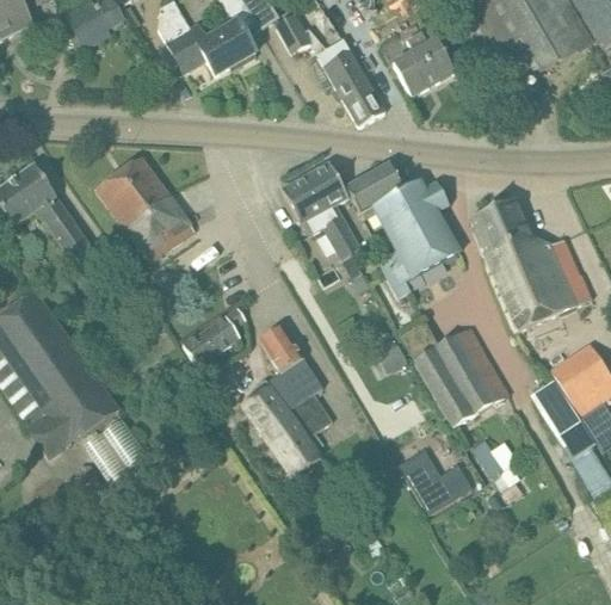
[(0,0),(0,38),(31,24),(20,2),(19,0),(0,0)]
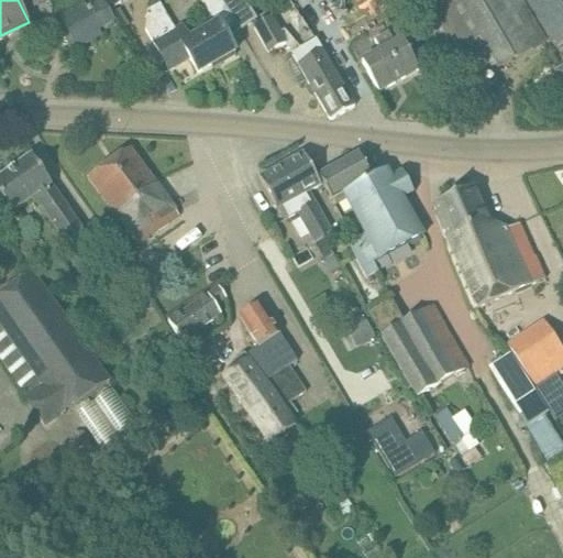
[(91,0),(83,4),(95,28),(117,15),(108,0),(91,0)]
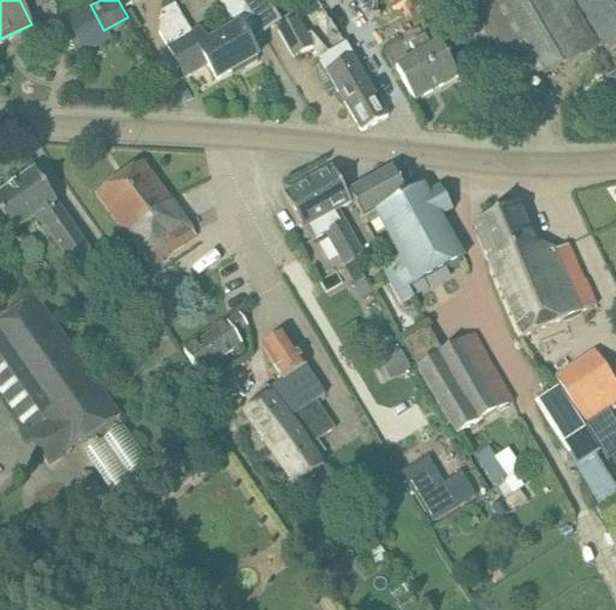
[(161,9),(159,28),(167,42),(173,52),(185,72),(207,59),(217,75),(258,51),(248,35),(246,30),(240,19),(237,21),(208,37),(200,24),(193,29),(176,0),(161,9)]
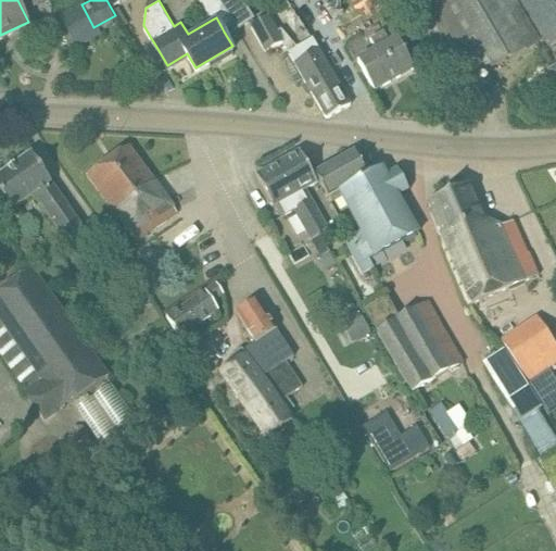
[(202,0),(214,19),(216,17),(222,27),(224,32),(237,25),(220,0),(202,0)]
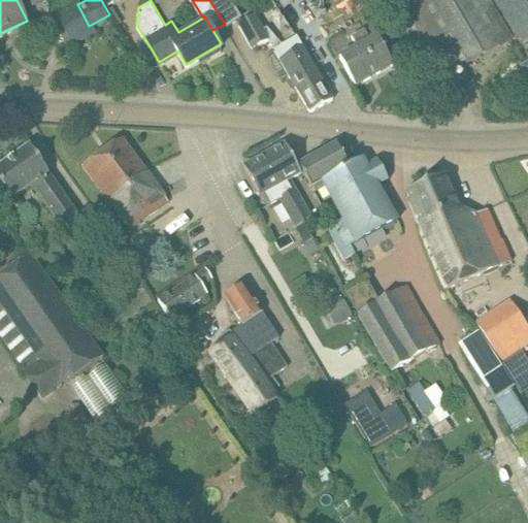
[(209,0),(225,24),(240,13),(231,0),(209,0)]
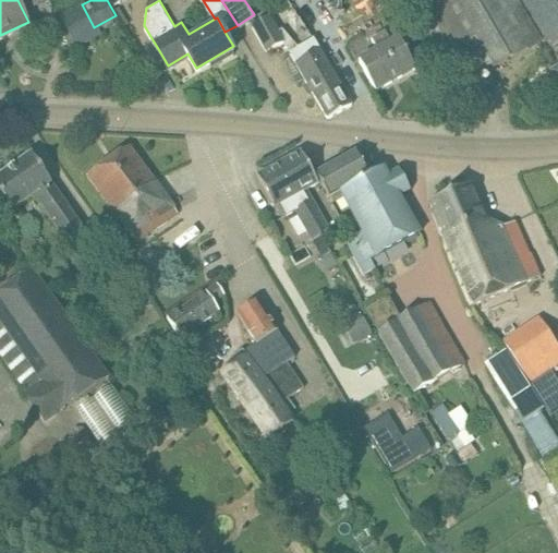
[(435,0),(468,53),(478,73),(541,36),(519,0),(435,0)]
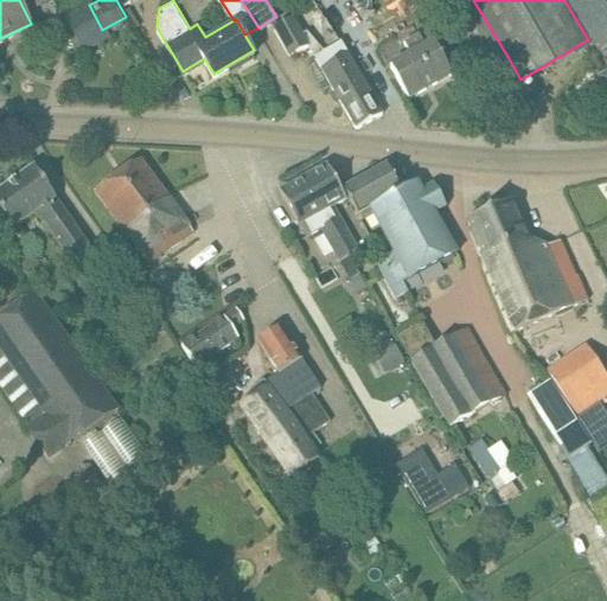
[(606,72),(599,78),(606,90),(606,0),(569,0),(587,27),(606,62),(606,72)]
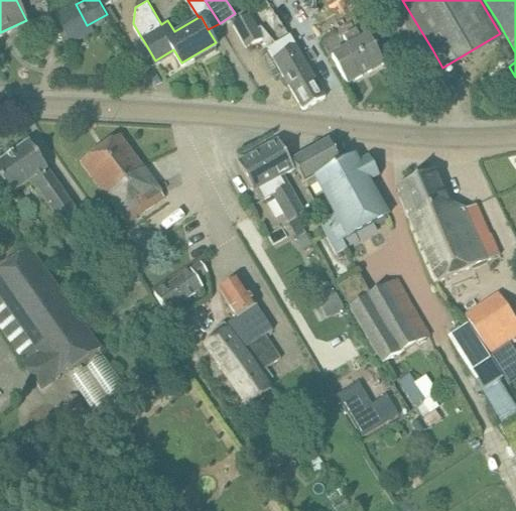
[(263,35),(303,106),(325,94),(315,76),(296,42),(290,32),(276,40),(261,23),(258,25),(250,11),(234,20),(248,44),(263,35)]
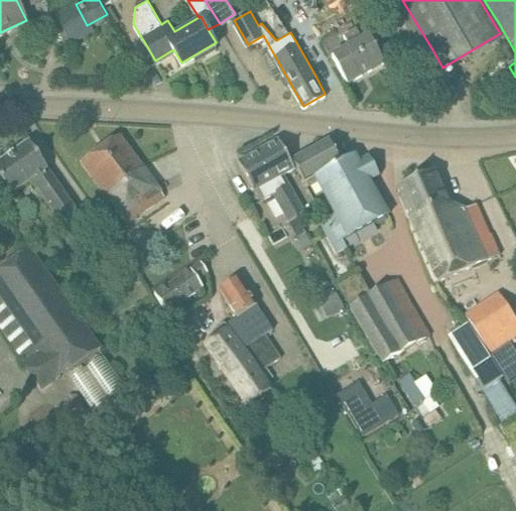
[(333,55),(338,62),(347,81),(384,59),(374,42),(369,33),(362,37),(354,26),(341,34),(348,45),(333,55)]
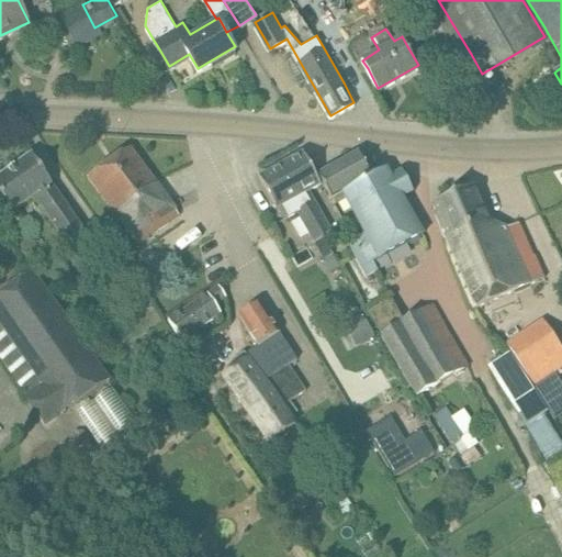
[(169,219),(179,211),(130,144),(88,174),(138,240),(157,226),(160,233),(172,225),(169,219)]
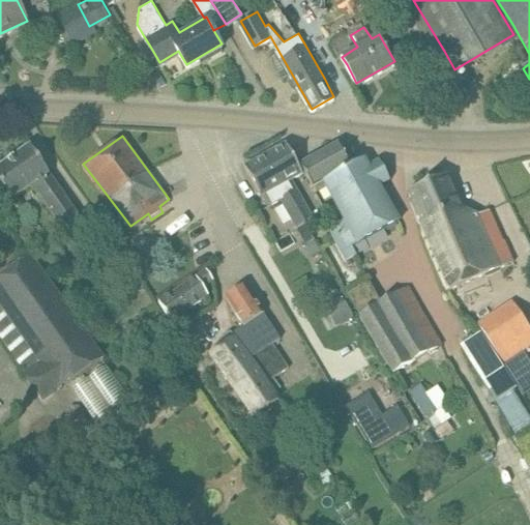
[(395,221),(385,203),(389,201),(379,182),(389,177),(379,156),(367,163),(364,155),(351,162),(339,139),(300,161),(310,178),(316,188),(324,183),(345,219),(328,228),(345,257),(355,252),(351,245),(395,221)]
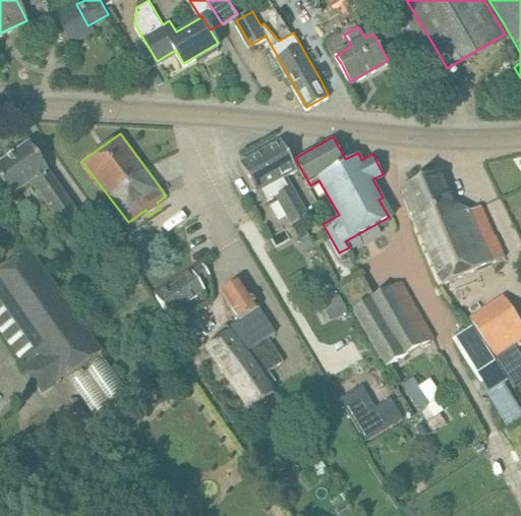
[(241,161),(240,161),(256,189),(257,189),(264,199),(276,193),(278,196),(300,237),(301,236),(307,247),(314,243),(308,232),(309,232),(300,216),(317,206),(311,195),(301,202),(286,173),(297,167),(290,156),(281,137),(240,160),(241,161)]
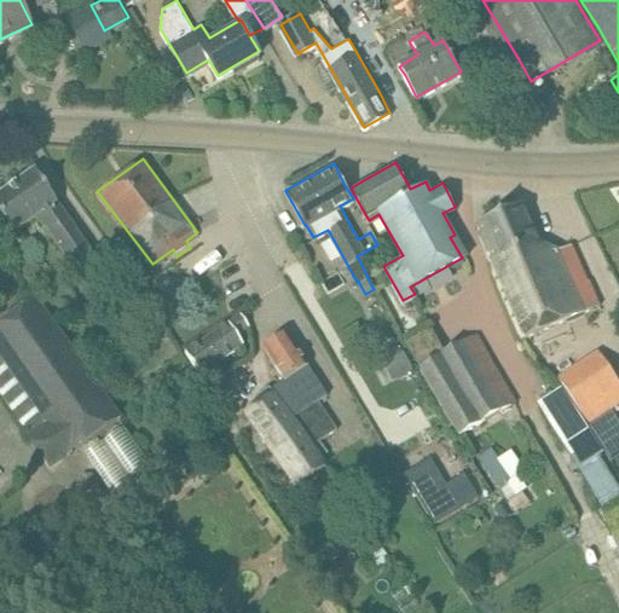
[(0,190),(0,210),(5,217),(13,229),(36,213),(73,264),(93,250),(48,186),(34,166),(0,190)]
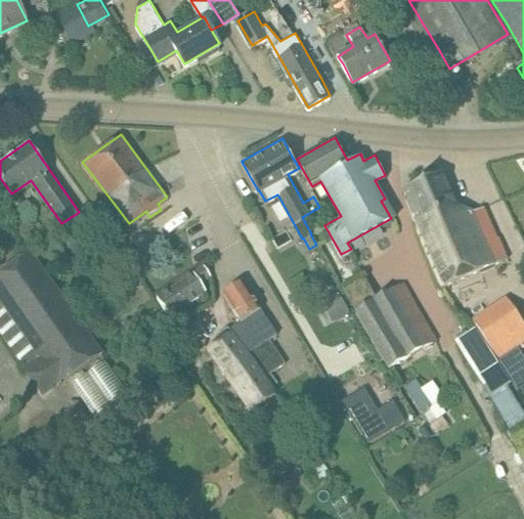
[(410,205),(443,285),(506,259),(491,222),(483,204),(471,209),(455,203),(441,170),(402,186),(410,205)]
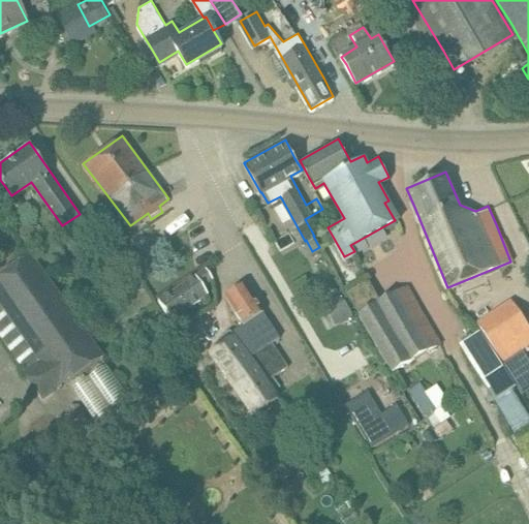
[(70,233),(83,251),(93,244),(81,225),(70,233)]
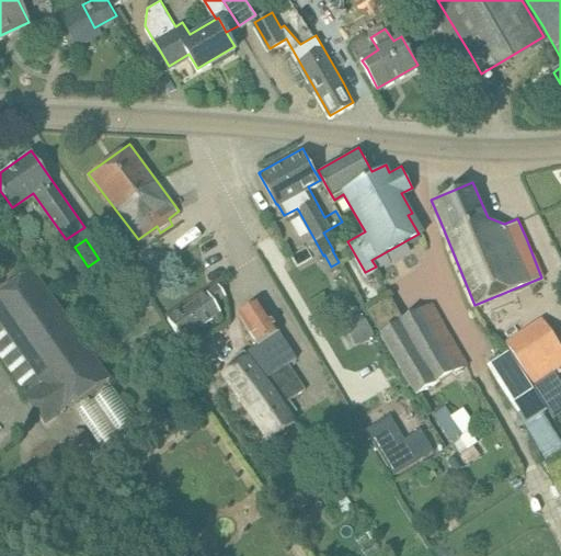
[(24,395),(44,422),(96,385),(105,377),(29,270),(0,290),(0,354),(27,394),(24,395)]
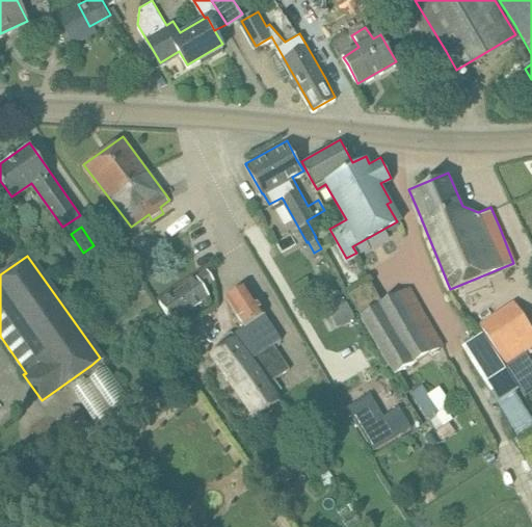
[(207,267),(159,299),(171,318),(209,292),(204,284),(214,278),(207,267)]
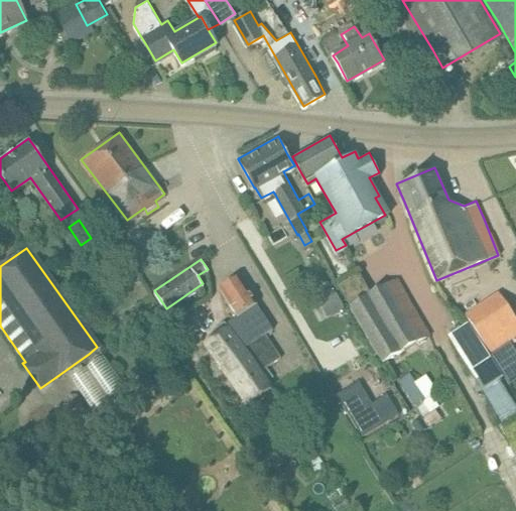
[(338,283),(382,360),(429,333),(397,276),(372,290),(360,270),(338,283)]
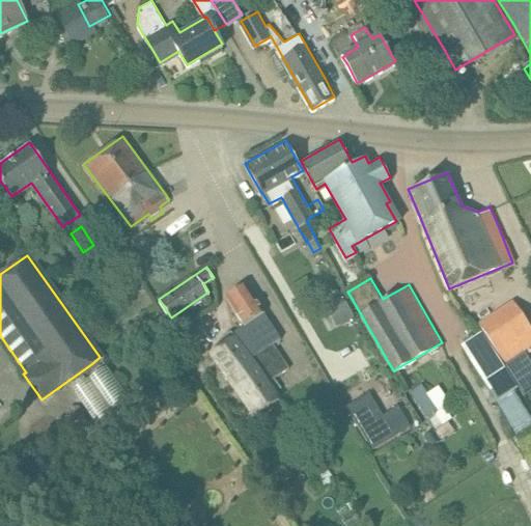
[(234,329),(246,347),(268,380),(274,376),(290,365),(274,341),(281,337),(275,328),(245,283),(226,296),(244,323),(234,329)]
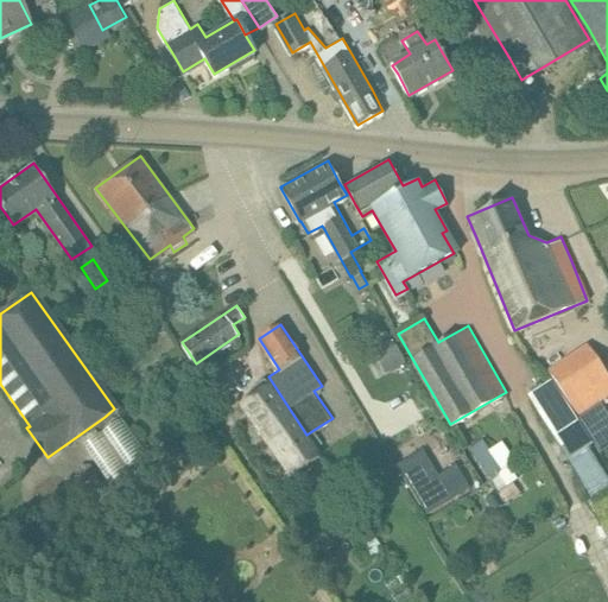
[(548,369),(550,373),(578,416),(607,394),(607,378),(586,344),(548,369)]
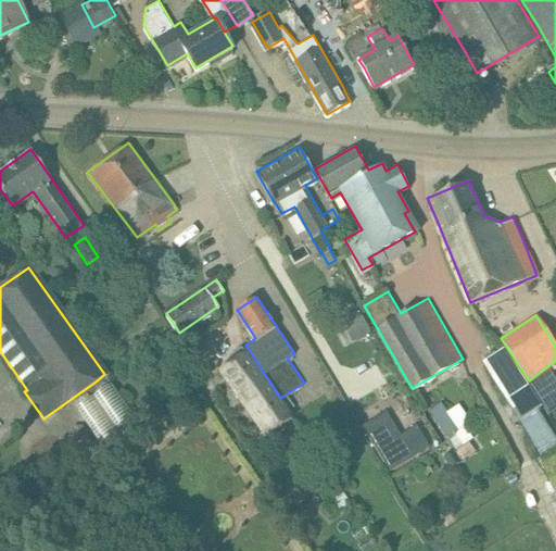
[(529,380),(503,341),(482,354),(542,450),(555,441),(555,429),(538,402),(542,400),(529,380)]
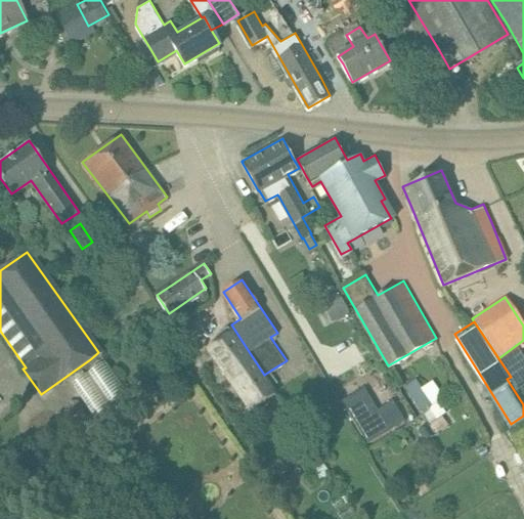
[(227,373),(251,407),(274,392),(243,346),(231,330),(208,346),(227,373)]
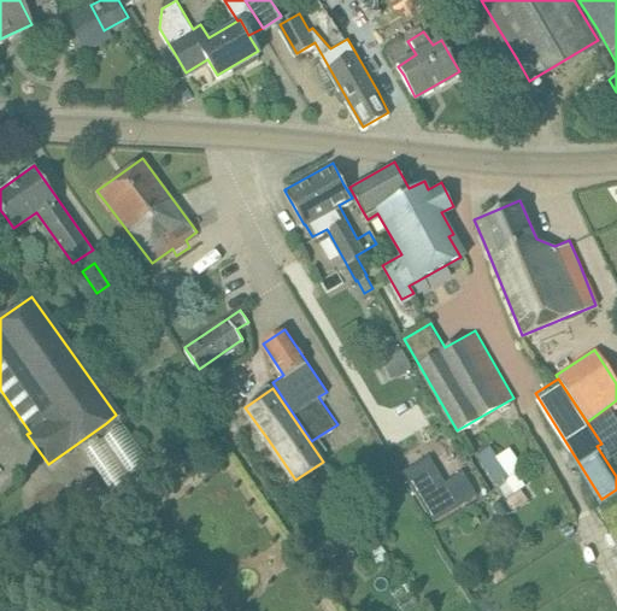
[(112,486),(119,497),(158,471),(123,422),(111,430),(86,448),(112,486)]
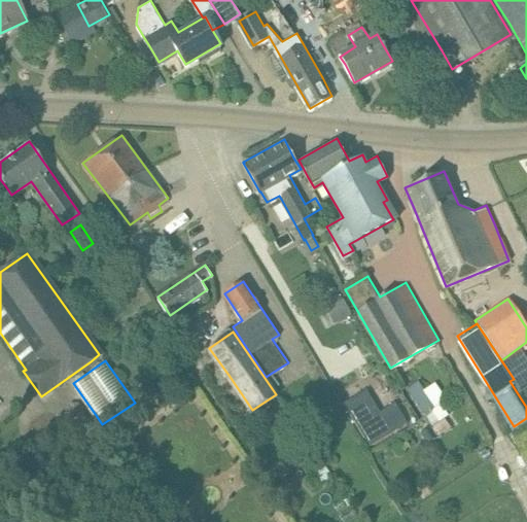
[(272,373),(266,377),(274,390),(280,386),(272,373)]
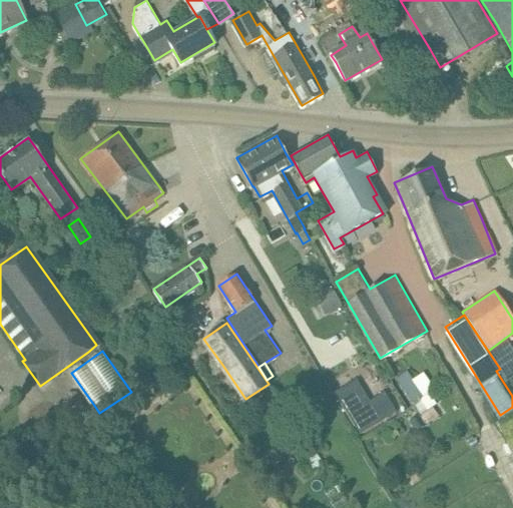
[(409,371),(399,377),(416,402),(425,395),(424,394),(435,387),(423,370),(413,377),(409,371)]
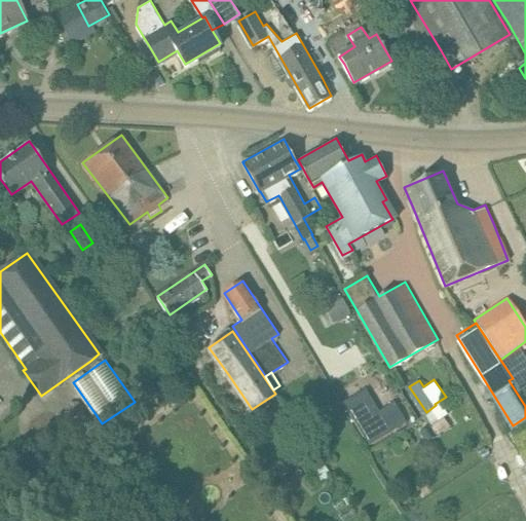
[(366,386),(343,399),(369,443),(406,420),(395,400),(379,409),(366,386)]
